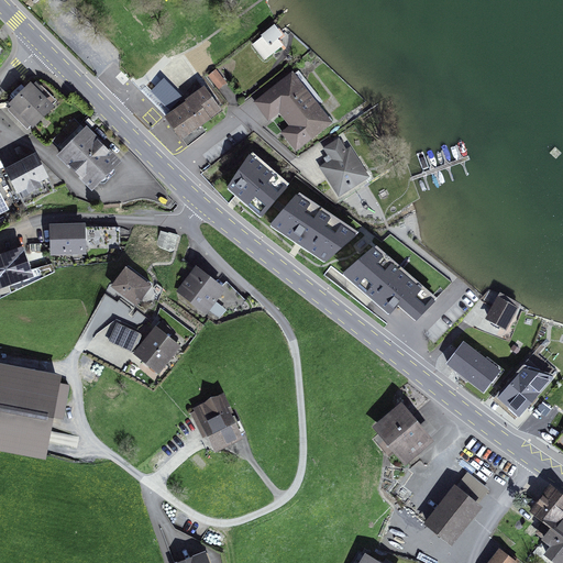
[(262,36),(252,44),(265,59),(284,45),(278,39),(283,34),(275,23),(261,34),(262,36)]
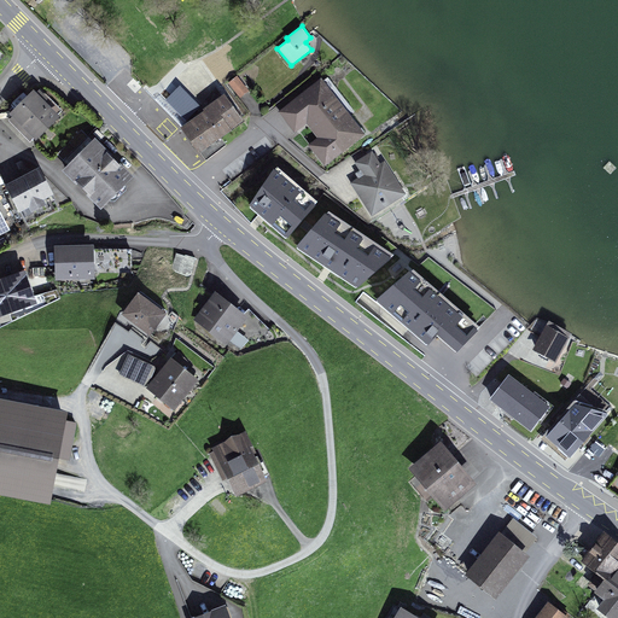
[(219,56),(205,66),(216,79),(228,69),(219,56)]
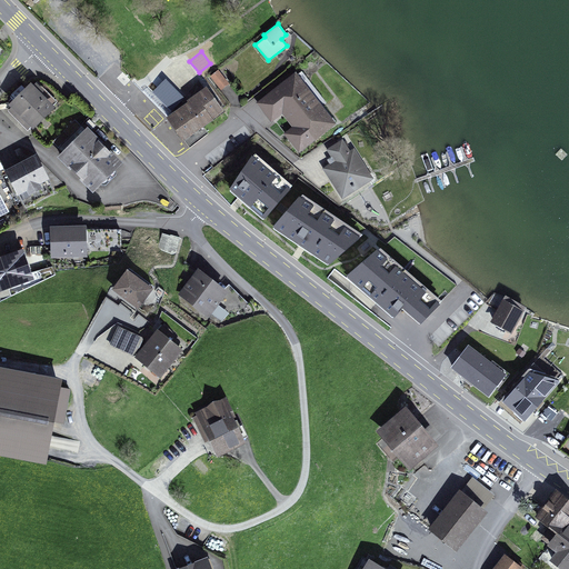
[(219,70),(210,76),(221,90),(229,83),(219,70)]
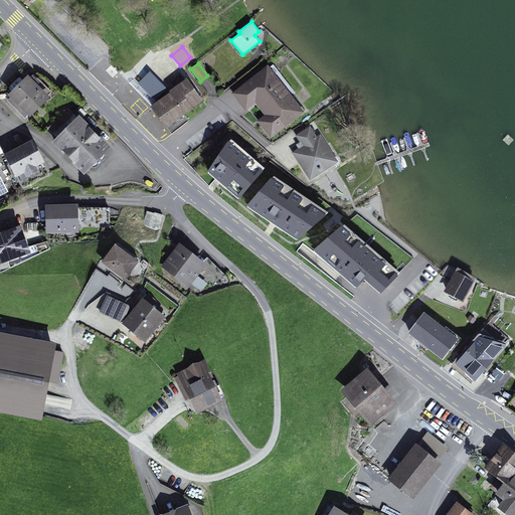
[(305,112),(268,64),(232,93),(246,111),(255,103),(265,115),(258,121),(271,138),(305,112)]
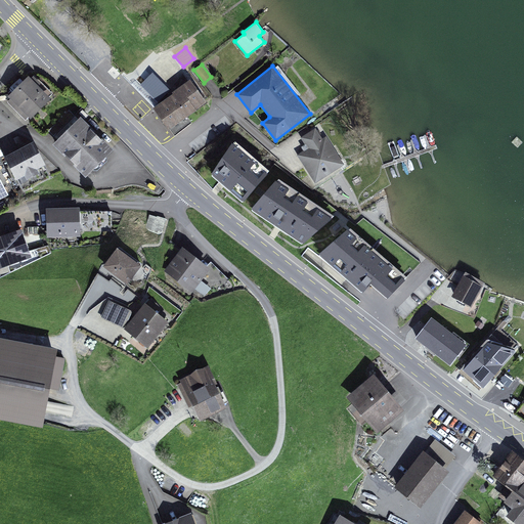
[(29,75),(8,95),(31,118),(51,97),(50,96),(53,93),(34,75),(31,78),(29,75)]
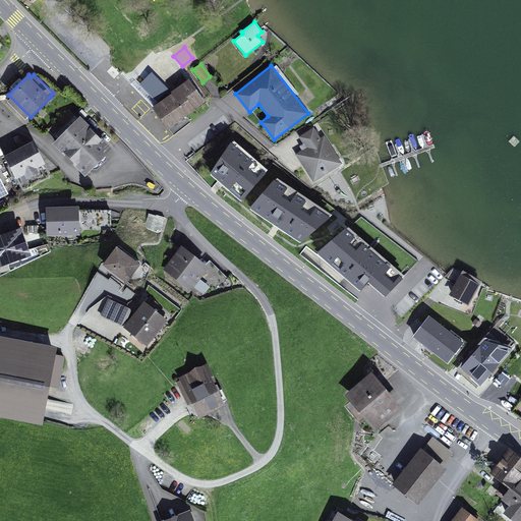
[(172,93),(153,107),(168,128),(169,128),(174,135),(191,121),(186,115),(206,101),(189,78),(171,91),(172,93)]
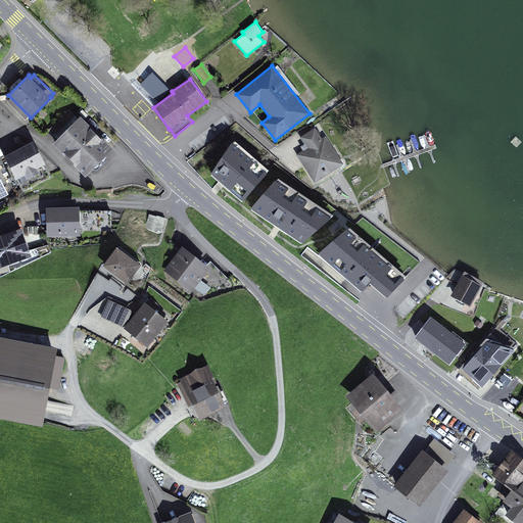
[(81,115),(52,143),(86,176),(113,148),(81,115)]
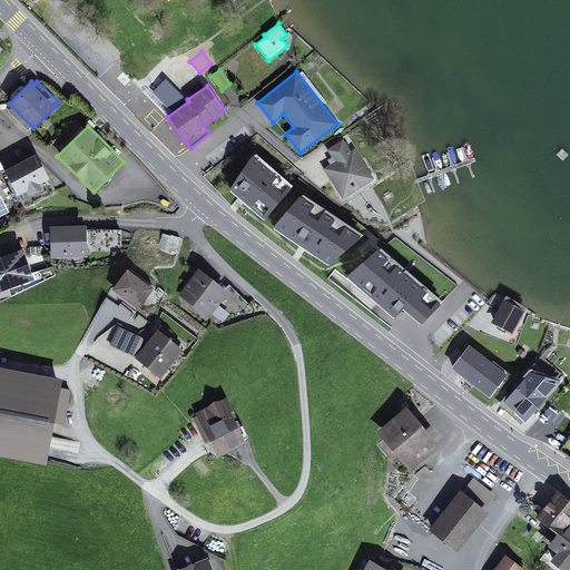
[(334,161),(323,168),(343,199),(375,179),(355,148),(351,151),(343,139),(327,149),(334,161)]
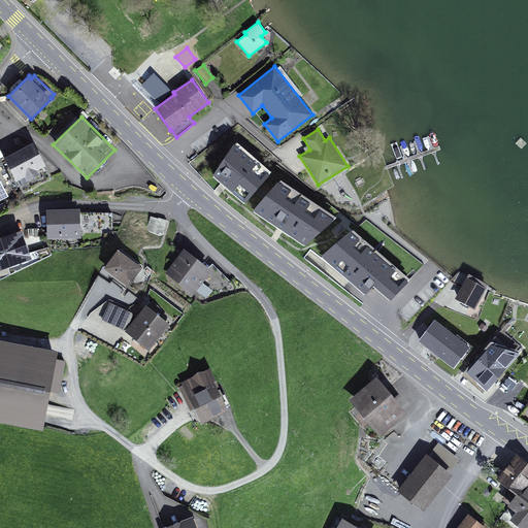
[(34,141),(4,157),(17,180),(25,176),(27,180),(40,174),(38,169),(46,165),(34,141)]
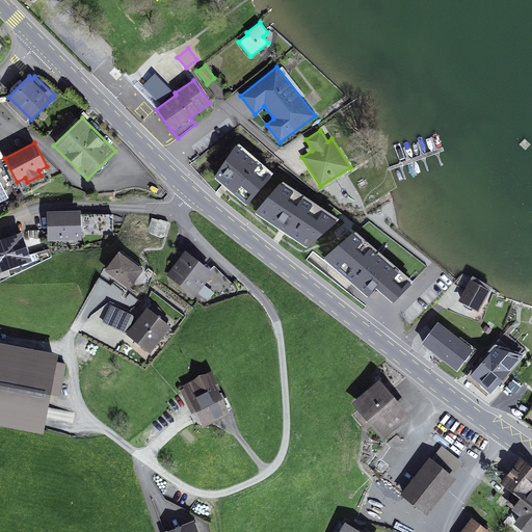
[(236,143),(215,175),(247,204),(272,175),(236,143)]
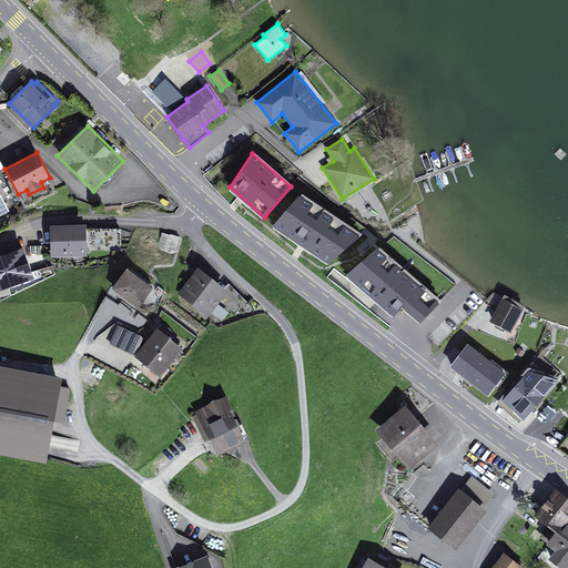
[(0,214),(10,210),(0,192),(0,214)]
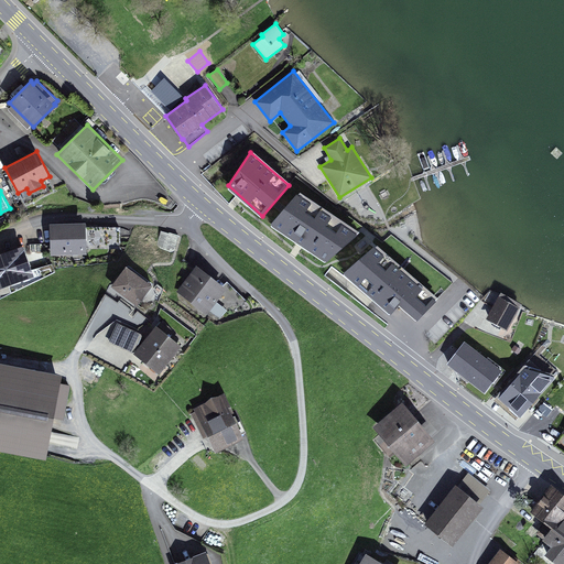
[(297,193),(270,224),(326,261),(357,234),(297,193)]
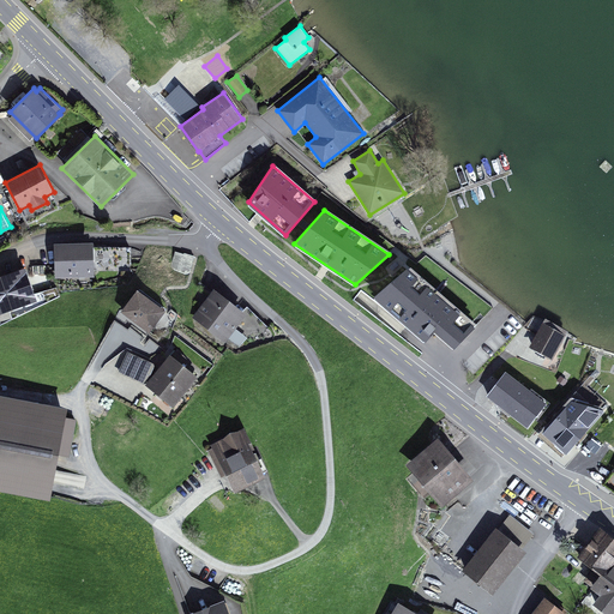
[(94,241),(54,242),(55,277),(95,276),(94,241)]
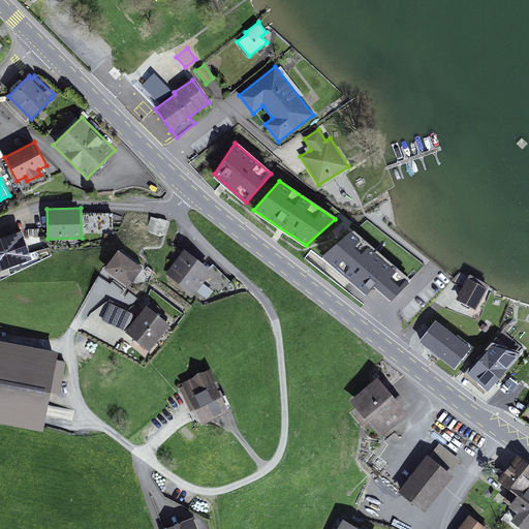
[(22,229),(0,237),(0,271),(32,259),(22,229)]
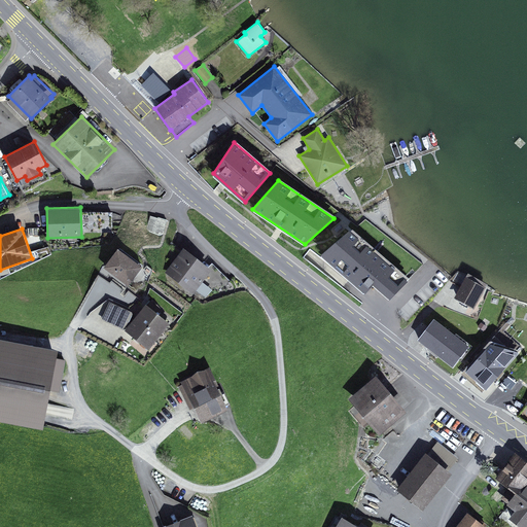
[(408,280),(349,230),(320,254),(364,293),(373,284),(390,296),(408,280)]
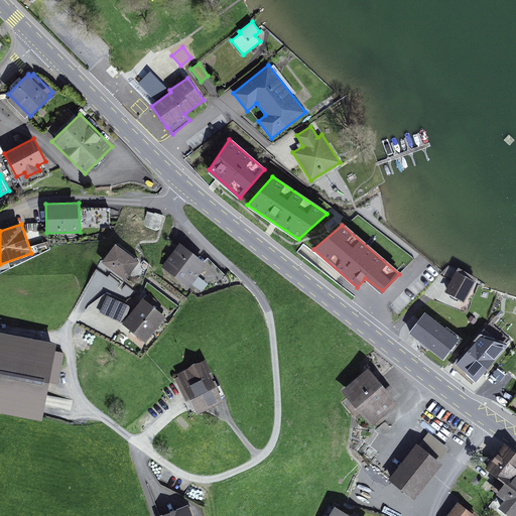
[(179,242),(161,266),(188,288),(208,264),(179,242)]
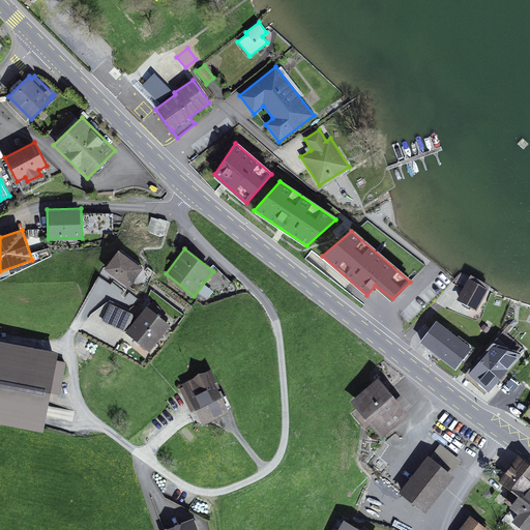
[(119,249),(104,269),(128,288),(144,268),(119,249)]
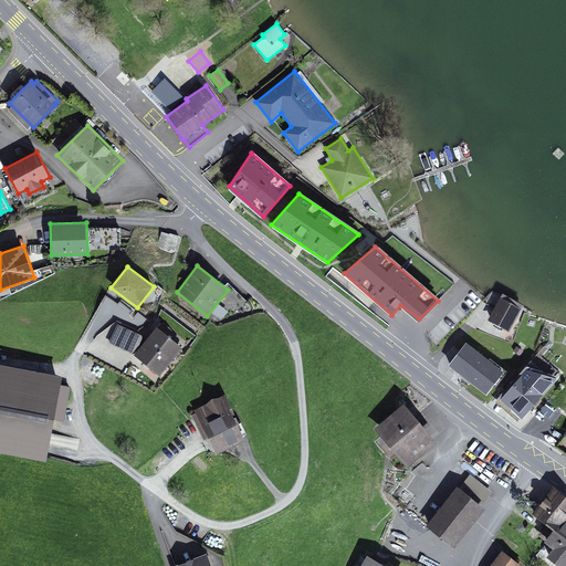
[(522,308),(500,296),(486,320),(509,331),(522,308)]
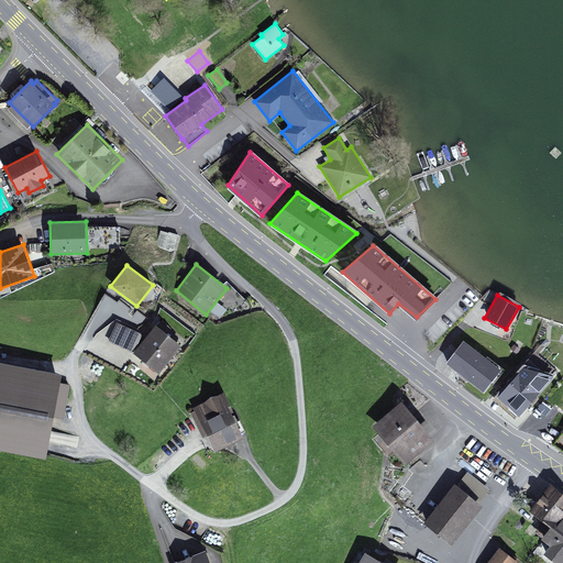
[(147,335),(133,353),(158,374),(181,345),(170,335),(174,331),(162,321),(158,326),(156,324),(147,335)]
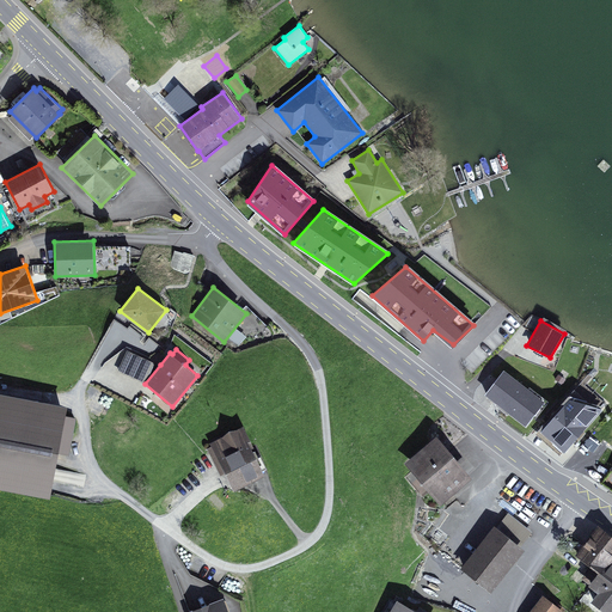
[(128,350),(118,372),(145,384),(160,365),(128,350)]
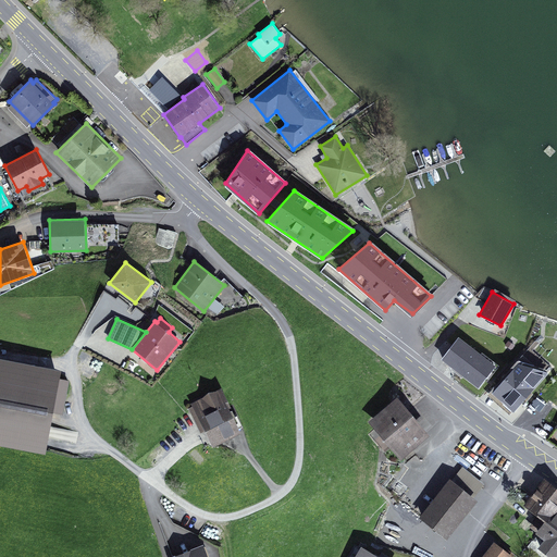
[(459,337),(442,359),(479,387),(496,366),(459,337)]
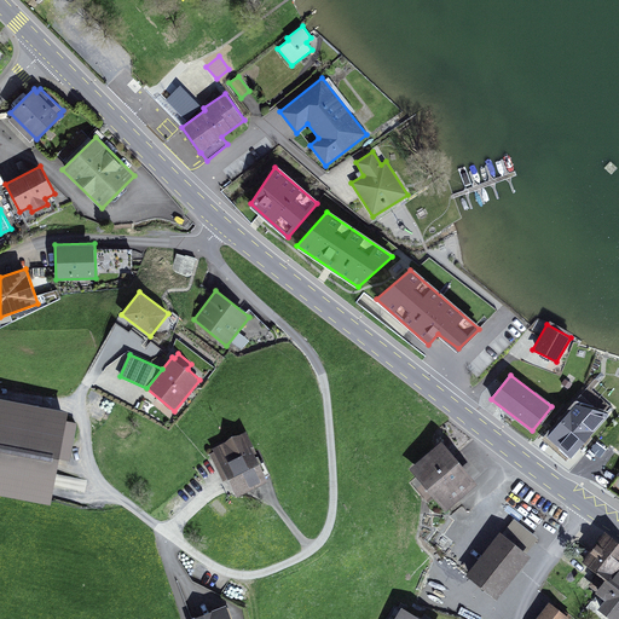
[(69,410),(0,397),(0,495),(51,504),(69,410)]
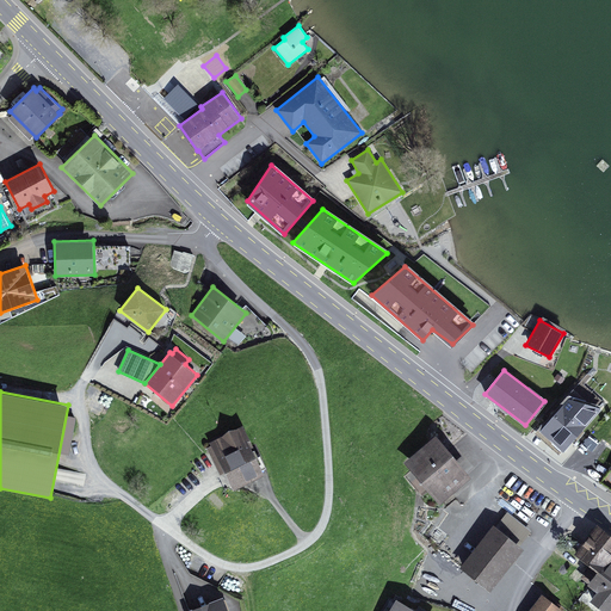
[(602,408),(568,397),(541,431),(563,451),(602,408)]
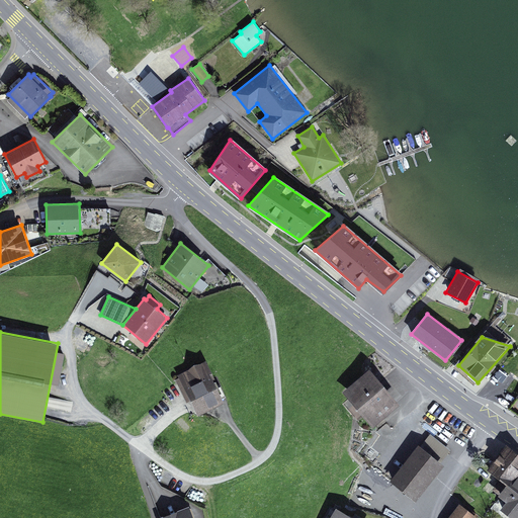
[(205,360),(177,374),(198,415),(225,402),(209,373),(211,372),(205,360)]
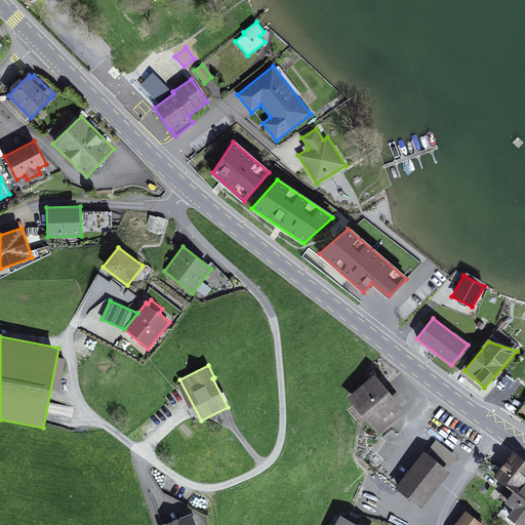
[(405,409),(374,373),(348,397),(378,433),(405,409)]
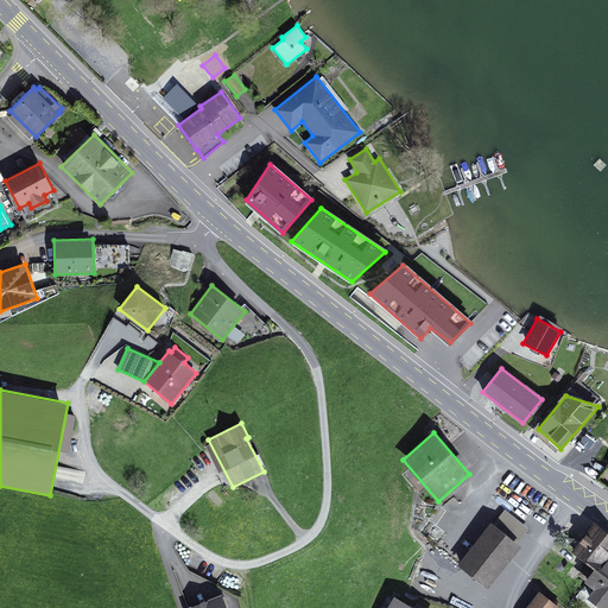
[(505,510),(493,524),(518,543),(530,529),(505,510)]
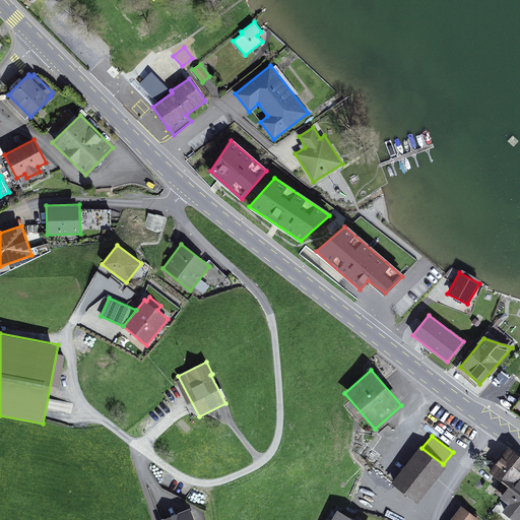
[(420,446),(391,483),(417,504),(446,467),(443,464),(421,448),(420,446)]
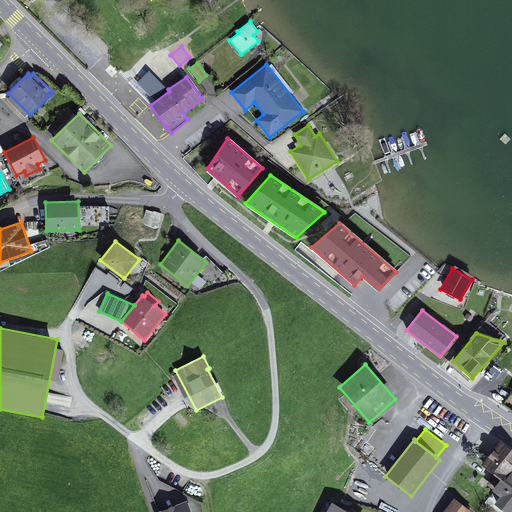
[(482,464),(500,478),(504,473),(507,476),(511,469),(511,447),(501,439),(482,464)]
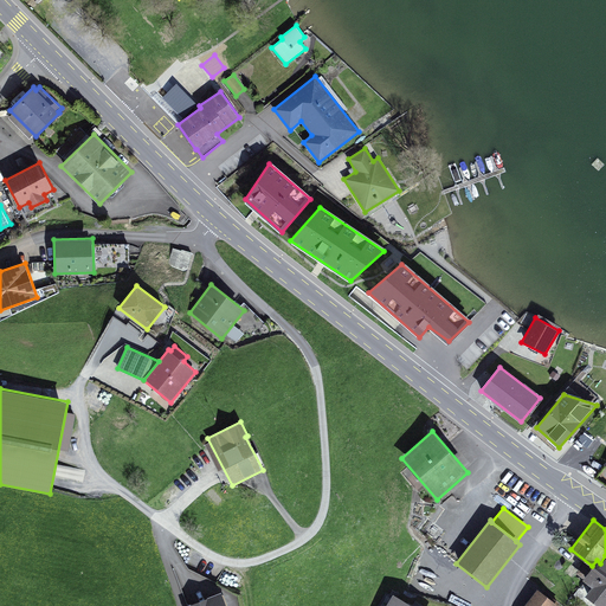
[(598,605),(605,605),(605,555),(600,563),(597,560),(592,566),(582,579),(592,586),(585,595),(598,605)]
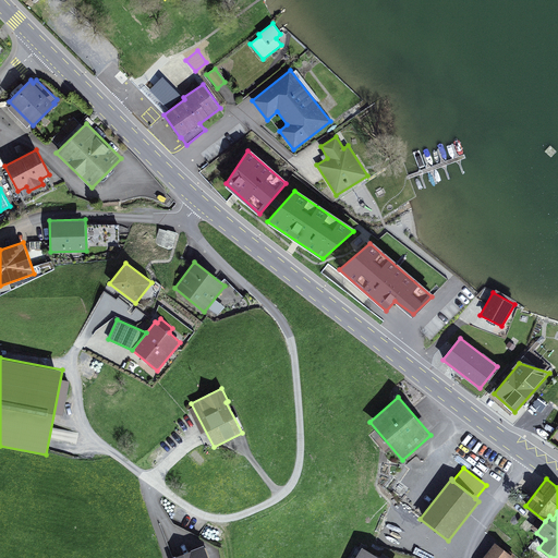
[(507,552),(495,543),(483,557),(513,557),(516,556),(509,550),(507,552)]
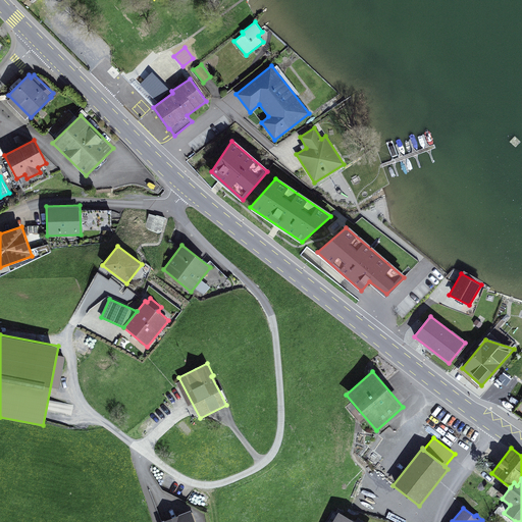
[(196,521),(191,510),(159,521),(196,521)]
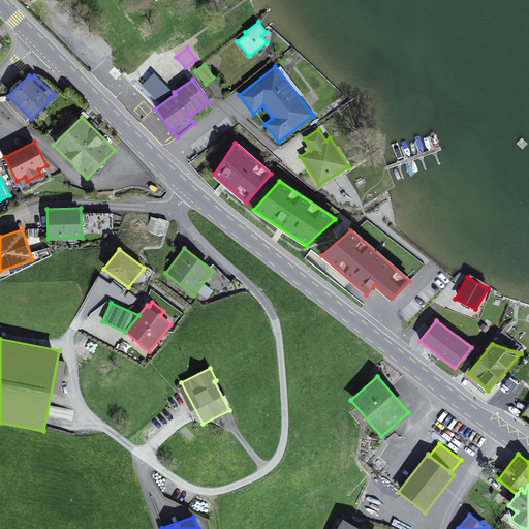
[(361,528),(343,519),(337,528),(361,528)]
